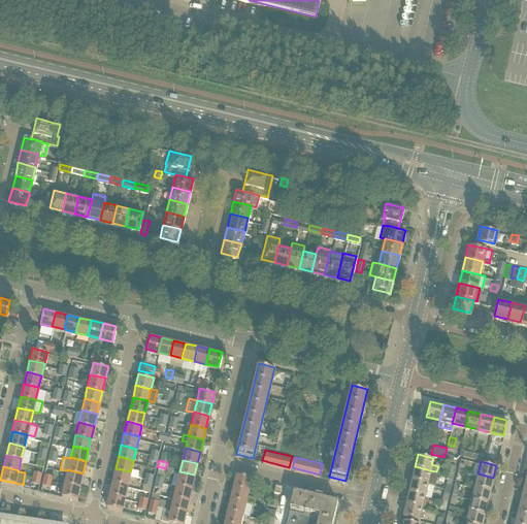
[(415,466),(412,479),(427,482),(434,484),(437,471),(436,471),(430,470),(415,466)]
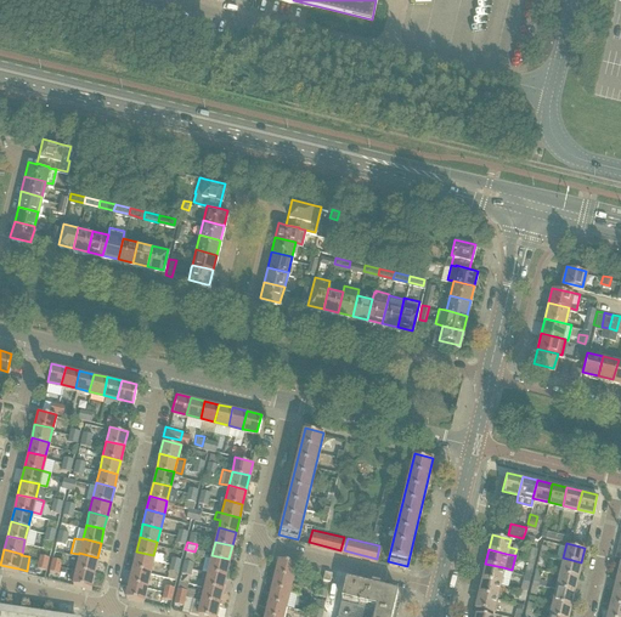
[(136,552),(133,566),(150,570),(153,555),(136,552)]
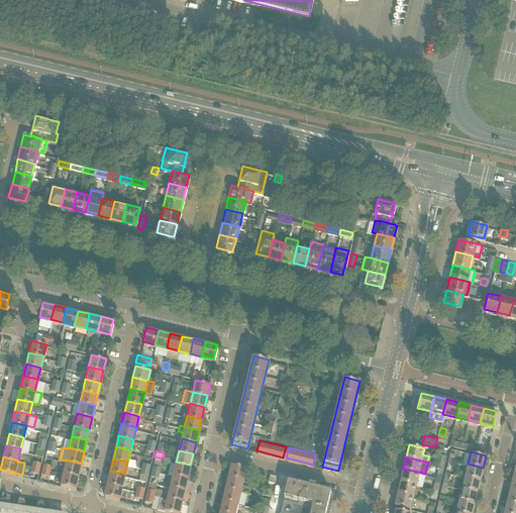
[(66,460),(63,472),(78,475),(81,464),(66,459),(66,460)]
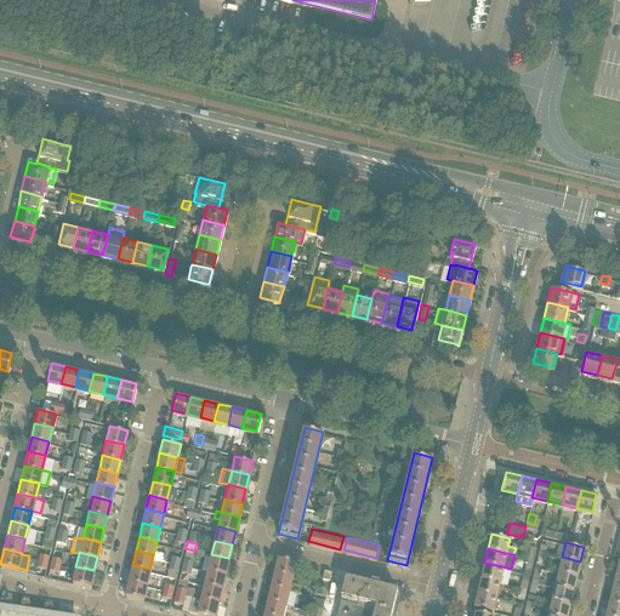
[(204,553),(200,566),(208,569),(225,572),(228,558),(211,554),(204,553)]
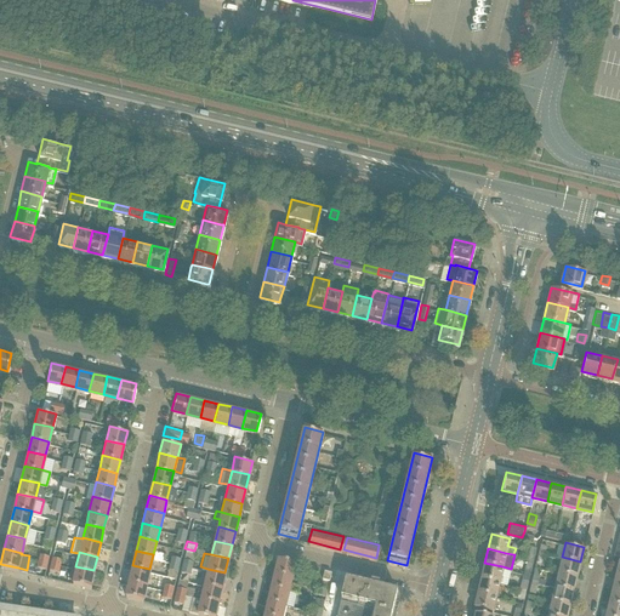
[(278,557),(274,570),(293,574),(295,560),(278,557)]
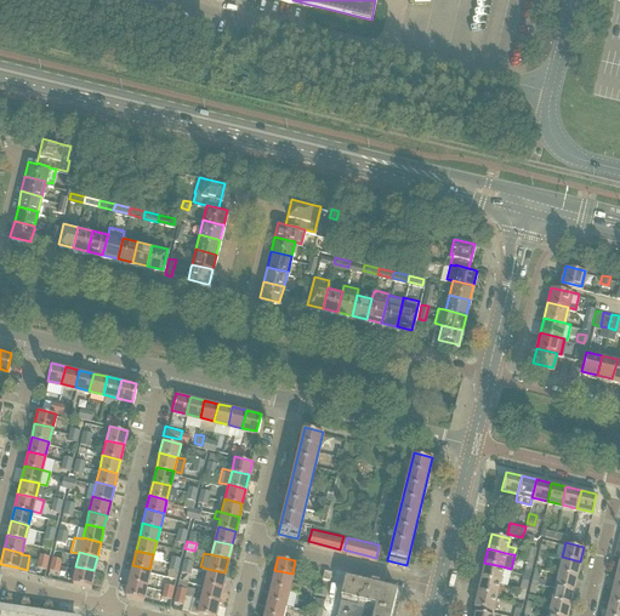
[(562,557),(558,571),(576,575),(580,562),(562,557)]
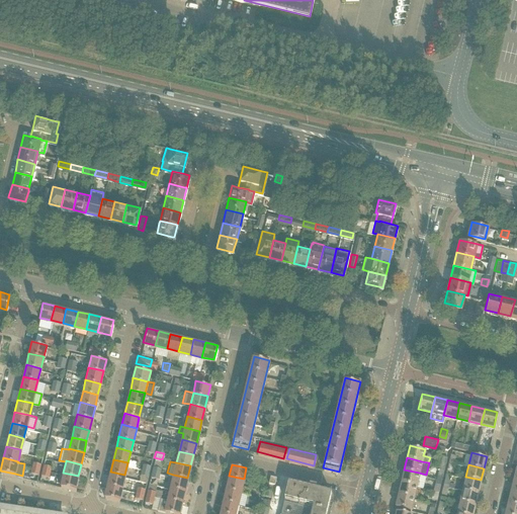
[(404,469),(401,481),(416,485),(419,473),(404,469)]
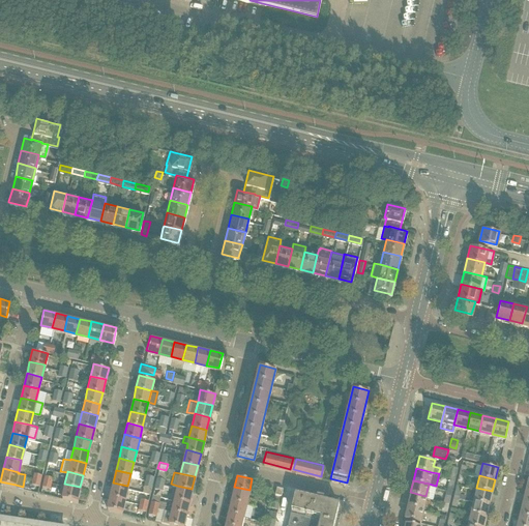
[(113,483),(110,494),(125,497),(127,486),(113,483)]
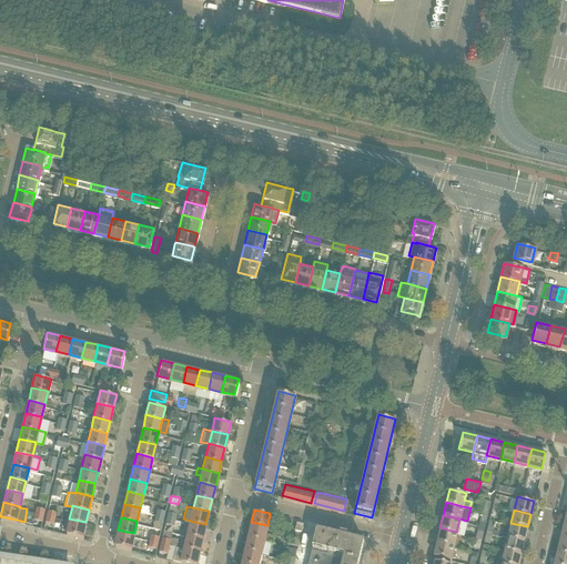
[(85,522),(69,519),(66,532),(82,536),(85,522)]
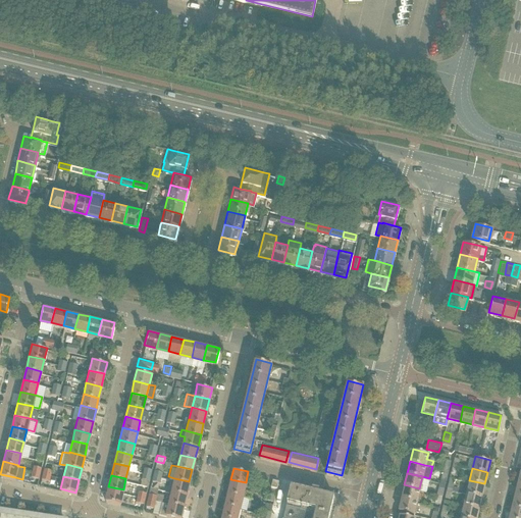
[(174,478),(172,489),(187,494),(189,481),(174,478)]
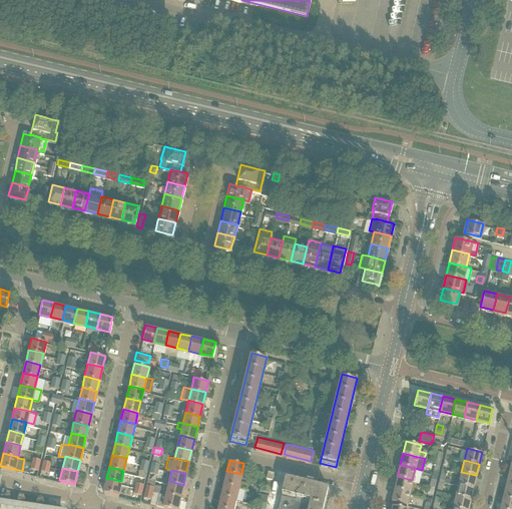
[(452,482),(458,483),(473,487),(476,475),(461,472),(455,470),(452,482)]
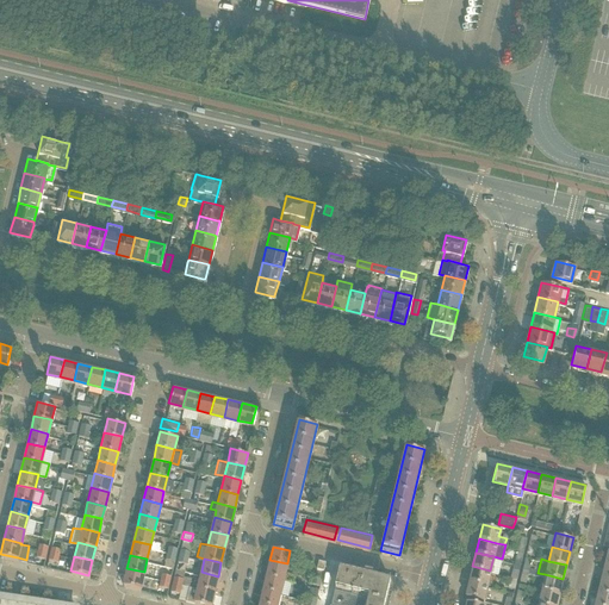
[(269,560),(266,573),(284,578),(287,563),(269,560)]
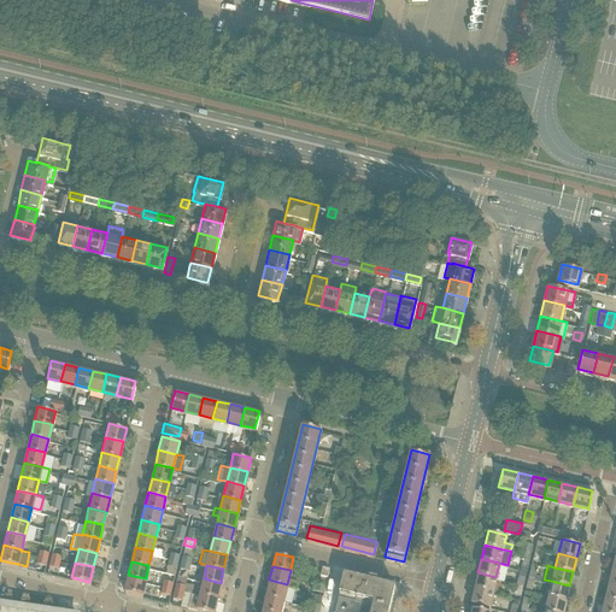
[(177,572),(176,581),(185,582),(187,575),(177,572)]
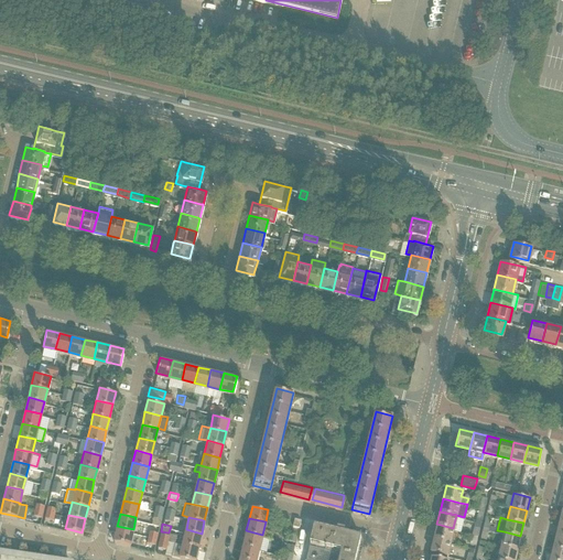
[(354,559),(360,535),(344,530),(344,528),(337,526),(336,529),(316,524),(314,524),(309,544),(304,559),(354,559)]
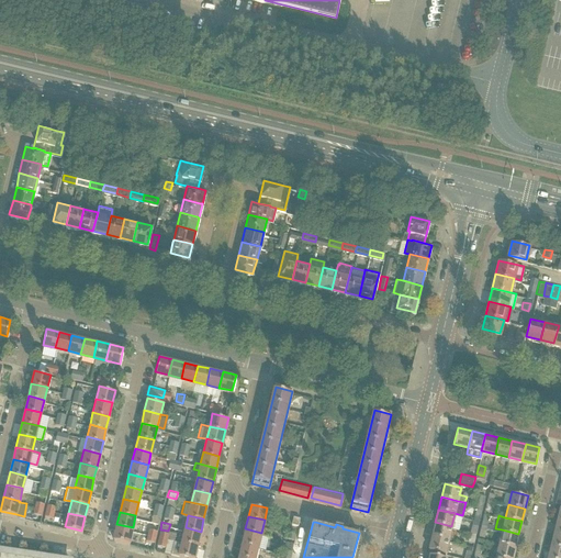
[(435,522),(432,535),(448,538),(451,526),(435,522)]
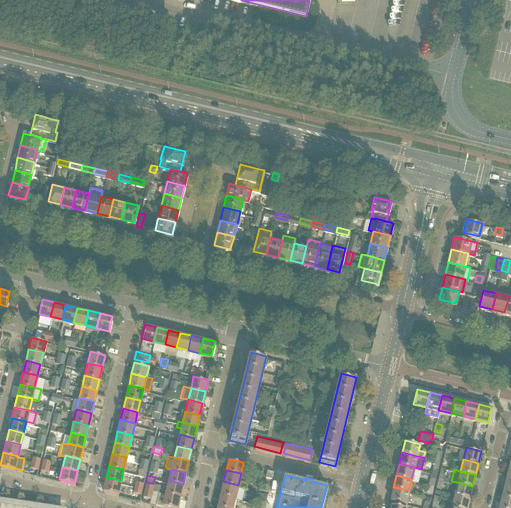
[(121,480),(106,477),(103,490),(118,493),(121,480)]
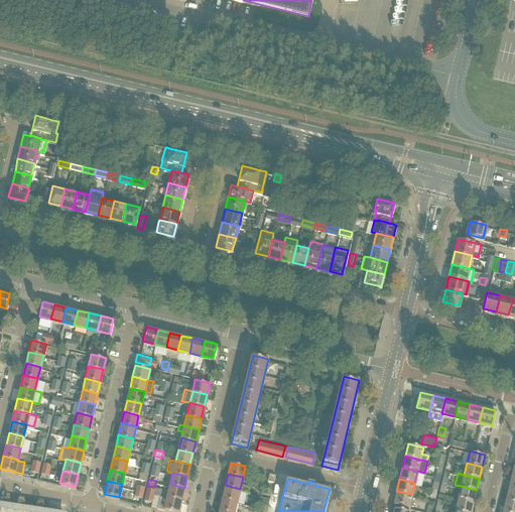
[(170,484),(167,495),(181,498),(184,488),(170,484)]
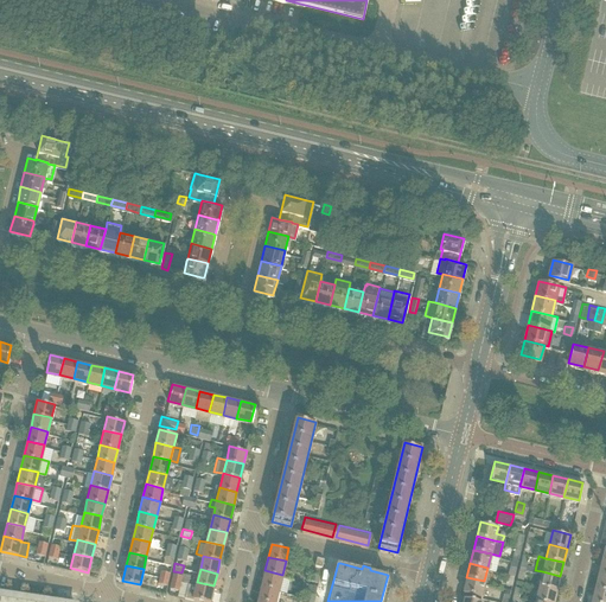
[(265,570),(262,584),(279,589),(282,575),(265,570)]
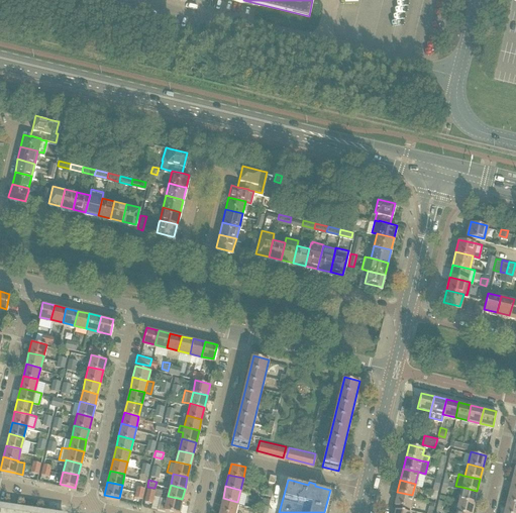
[(461,487),(458,499),(474,503),(477,491),(461,487)]
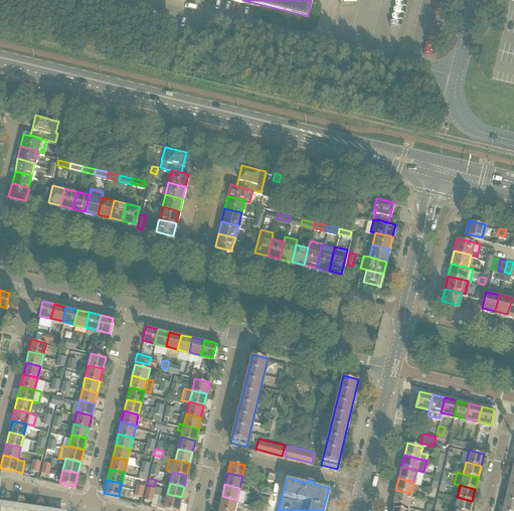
[(513,488),(508,487),(505,499),(513,500),(513,488)]
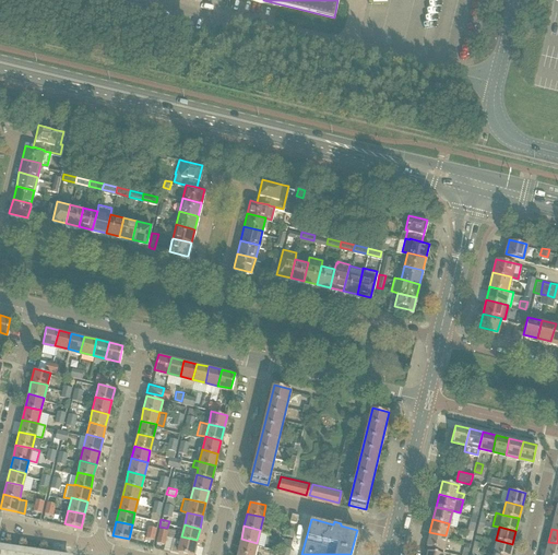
[(166,533),(158,531),(156,540),(164,542),(166,533)]
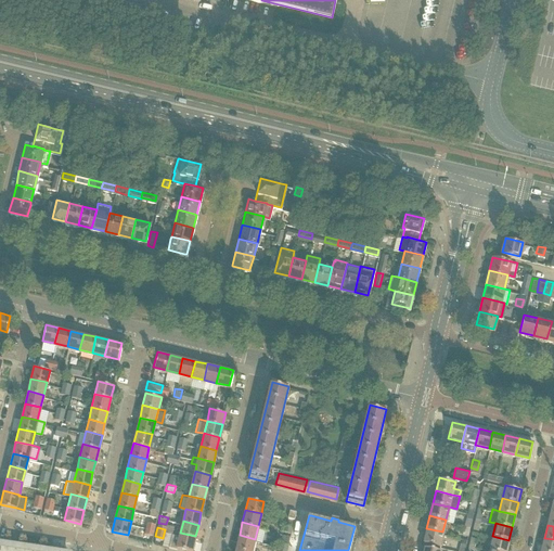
[(442,532),(426,528),(423,541),(439,546),(442,532)]
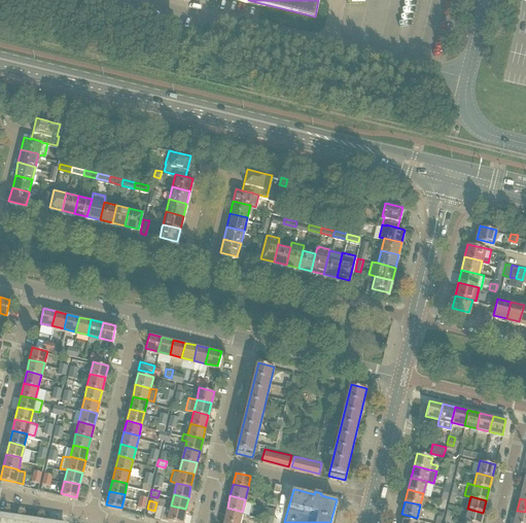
[(185,509),(171,506),(171,507),(163,504),(160,517),(182,522),(185,509)]
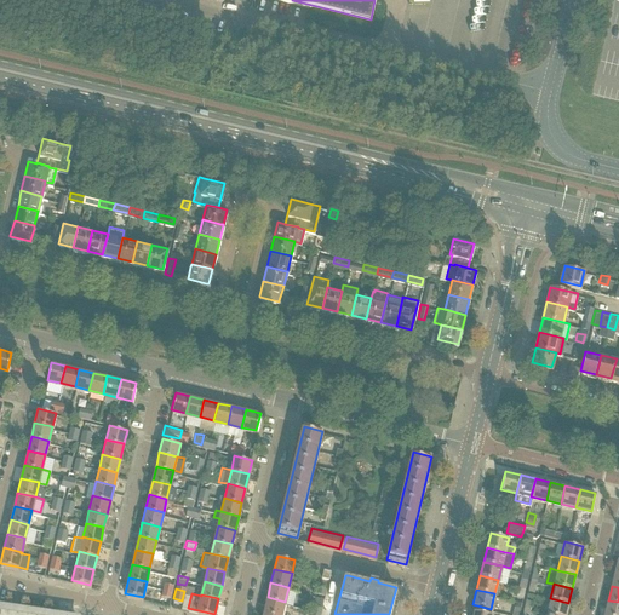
[(268,597),(264,611),(280,614),(281,614),(285,602),(268,597)]
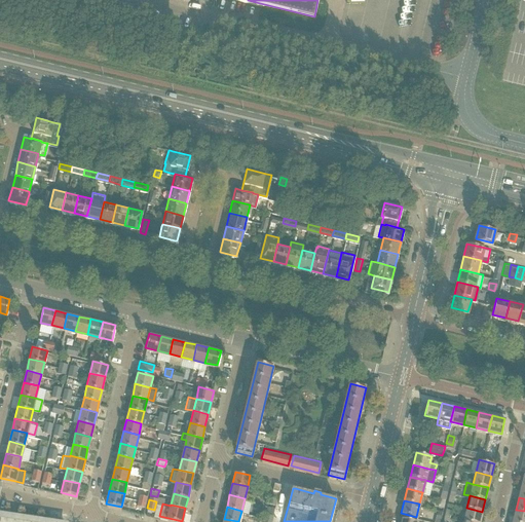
[(466,508),(464,520),(474,521),(479,521),(482,512),(466,508)]
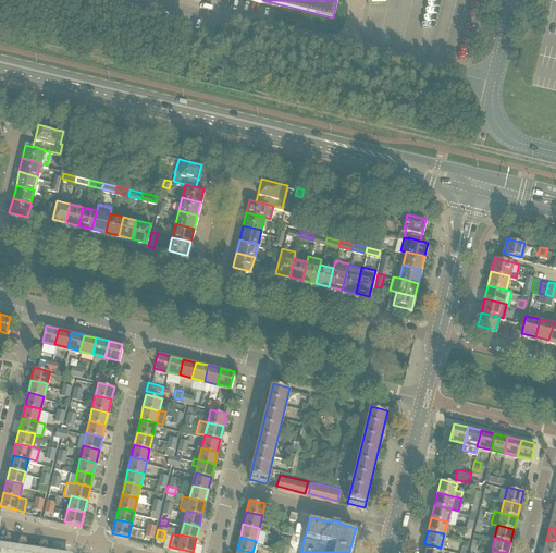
[(555,552),(555,541),(546,540),(543,552),(546,552),(555,552)]
